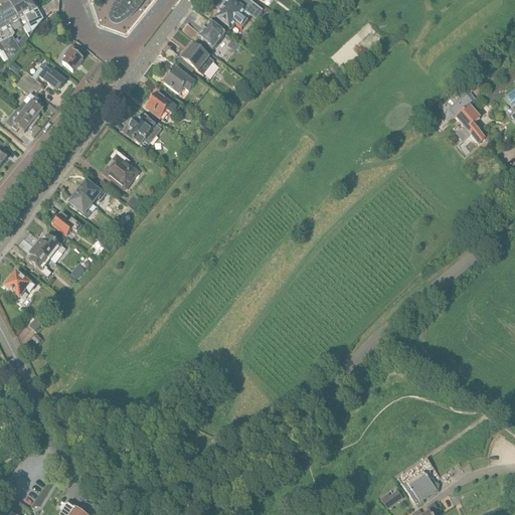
[(58,3),(56,0),(50,4),(38,11),(32,1),(32,0),(17,0),(10,5),(19,22),(20,21),(27,33),(30,38),(44,21),(51,12),(58,11),(59,5),(59,3),(59,2),(58,3)]
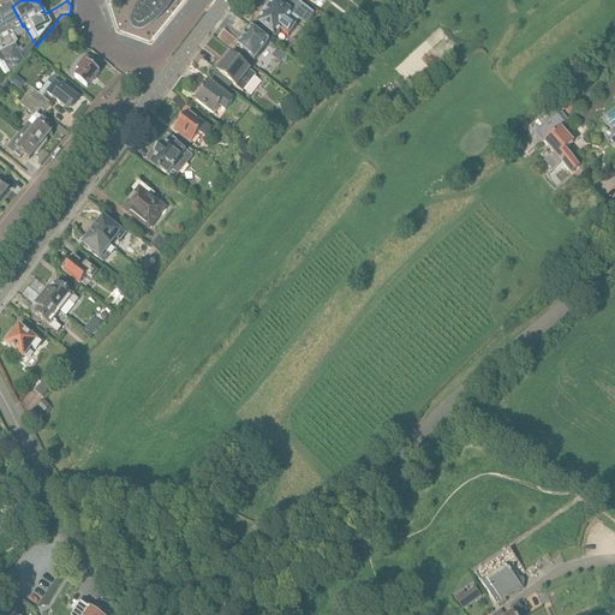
[(136,21),(137,23),(138,24),(141,24),(149,19),(156,13),(162,6),(166,0),(145,0),(143,4),(139,11),(136,21)]
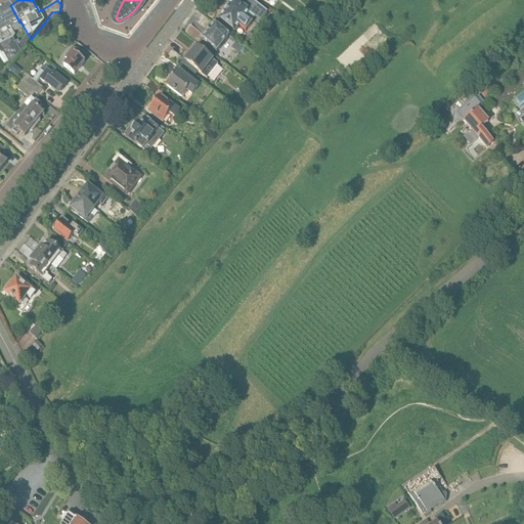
[(260,20),(267,12),(251,0),(234,0),(234,1),(234,0),(229,7),(228,7),(224,12),(225,12),(219,20),(235,32),(239,27),(246,31),(252,23),(252,22),(255,16),(260,20)]
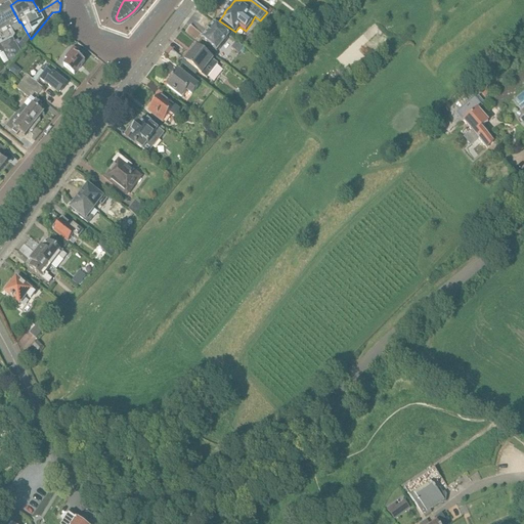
[(10,27),(19,23),(10,5),(0,10),(0,16),(20,51),(13,38),(14,35),(10,27)]
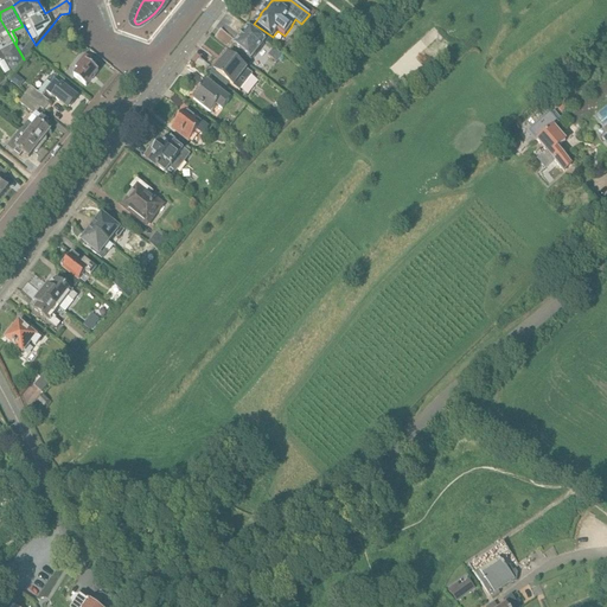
[(319,24),(311,18),(306,25),(313,31),(319,24)]
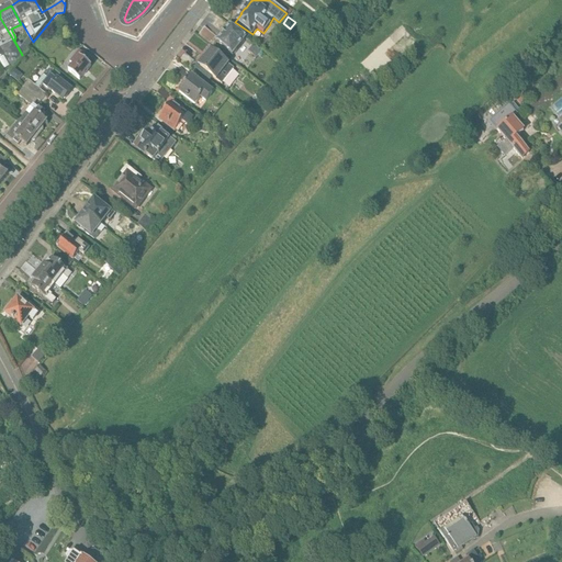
[(0,64),(7,75),(22,55),(0,18),(0,43),(7,40),(9,44),(0,47),(0,64)]
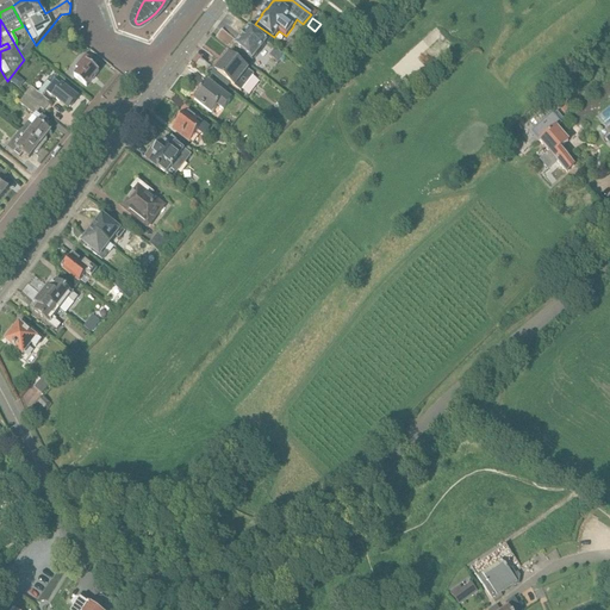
[(241,41),(236,48),(253,61),(262,49),(268,42),(250,29),(244,36),(241,41)]
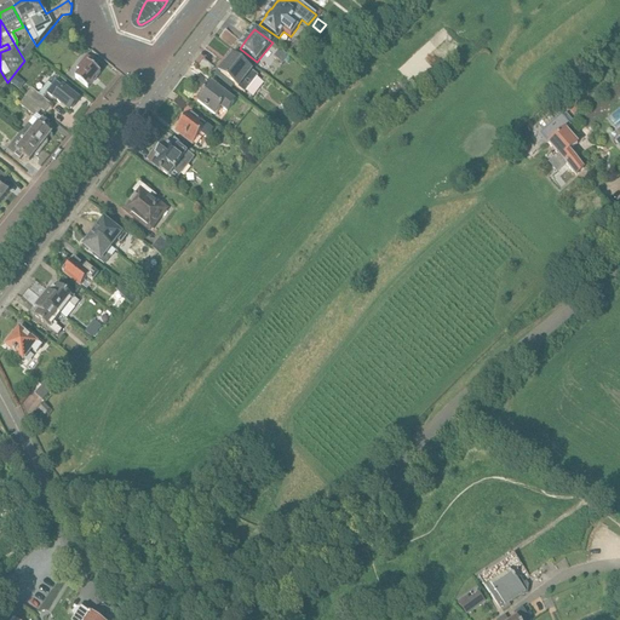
[(237,40),(235,38),(225,30),(219,39),(231,49),(237,40)]
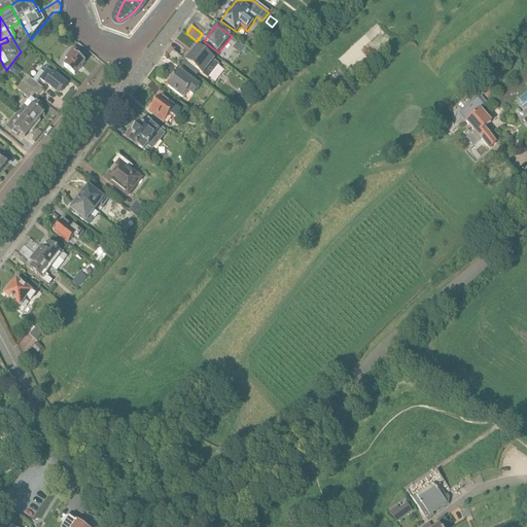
[(238,41),(234,48),(240,54),(245,47),(238,41)]
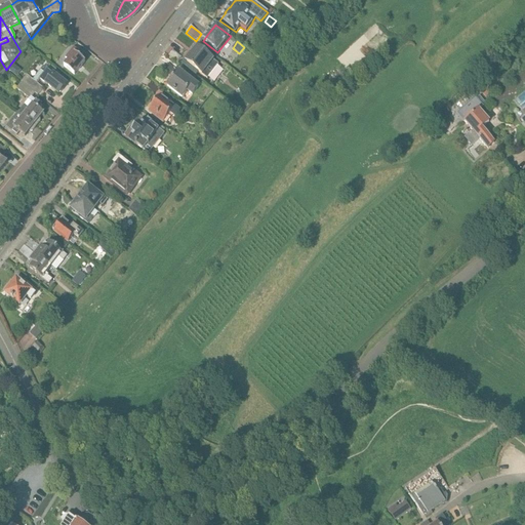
[(68,58),(62,65),(74,75),(85,62),(80,57),(82,54),(74,47),(67,57),(68,58)]
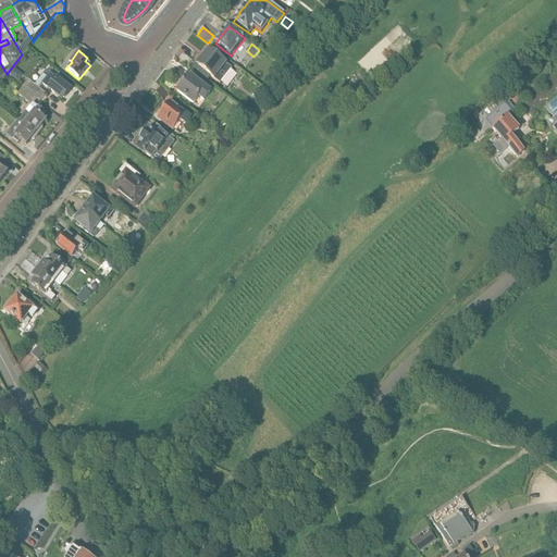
[(220,84),(232,67),(209,50),(202,58),(205,60),(198,66),(220,84)]
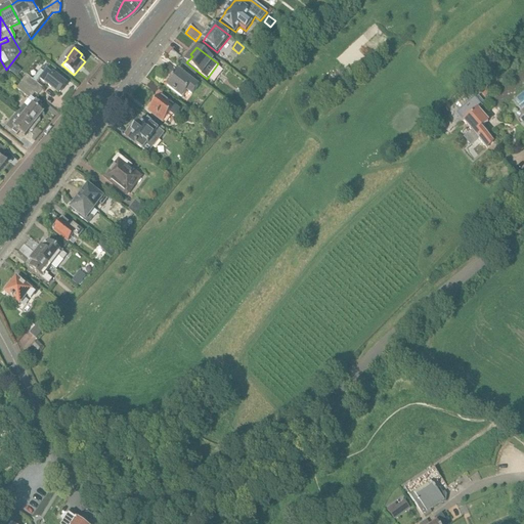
[(182,57),(180,56),(172,49),(168,55),(178,62),(182,57)]
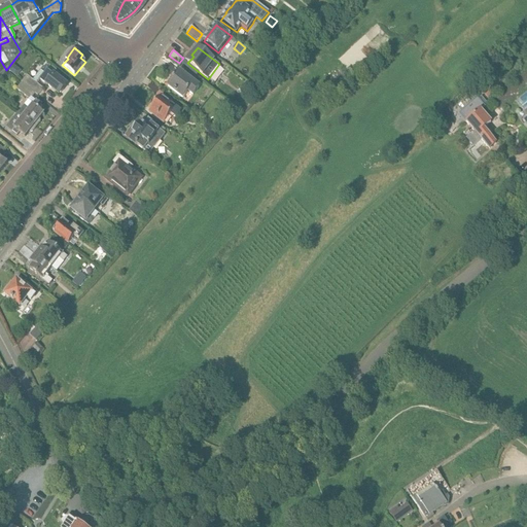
[(21,71),(12,64),(7,70),(16,77),(21,71)]
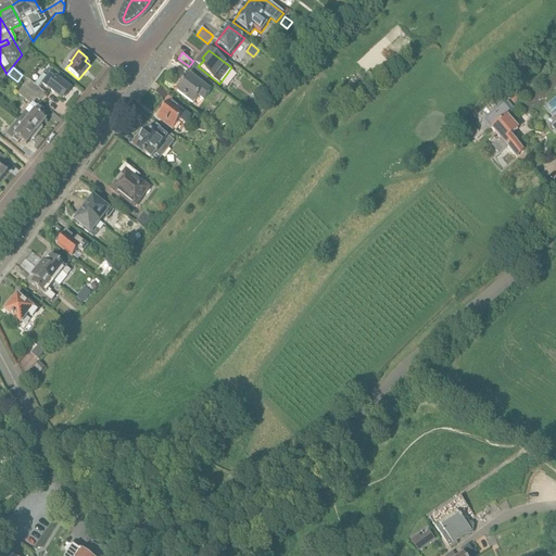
[(211,91),(189,76),(178,67),(173,74),(179,79),(173,88),(177,91),(193,103),(198,97),(203,101),(211,91)]
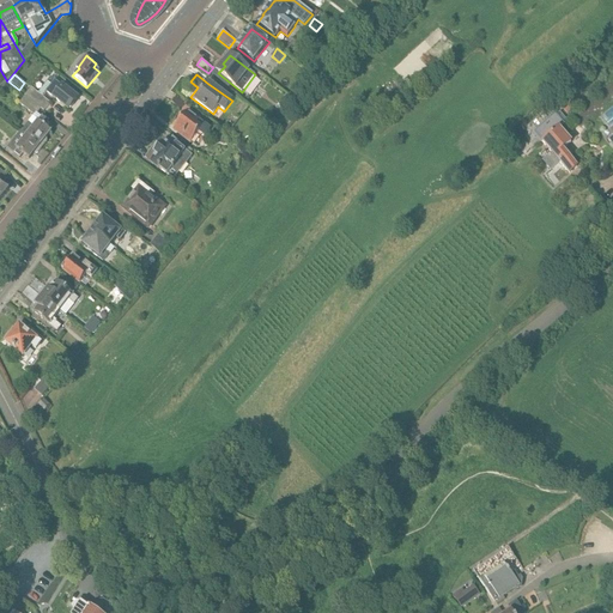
[(78,98),(62,86),(55,82),(52,78),(38,93),(43,97),(47,92),(53,97),(68,110),(78,98)]
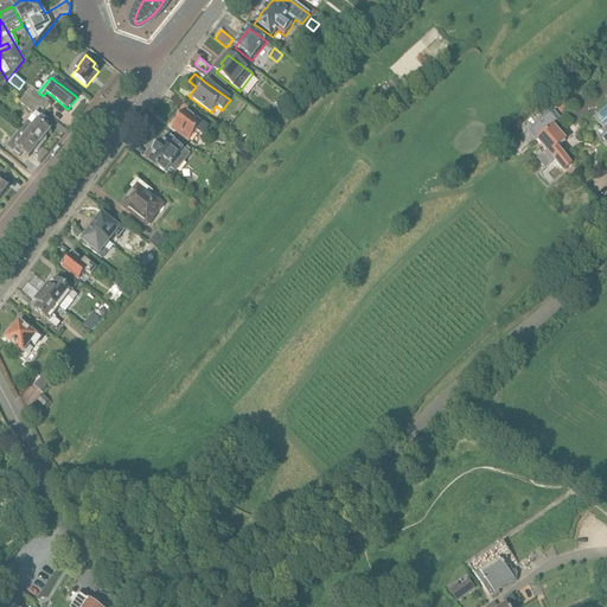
[(20,90),(19,91),(21,93),(25,95),(40,108),(44,110),(50,102),(43,96),(38,93),(32,88),(29,85),(26,83),(20,90)]
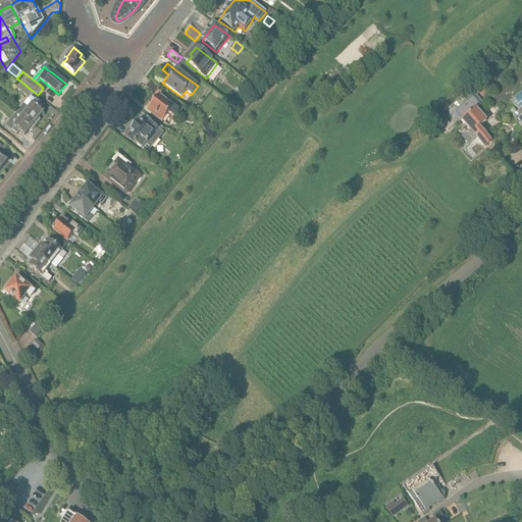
[(150,81),(146,87),(154,93),(158,87),(150,81)]
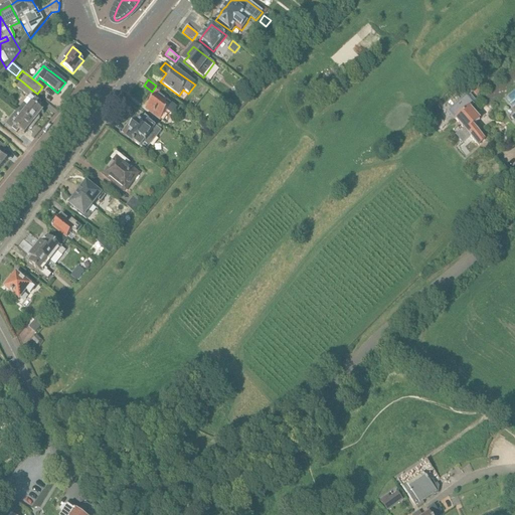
[(21,80),(16,87),(28,97),(29,96),(30,96),(31,96),(34,92),(21,80)]
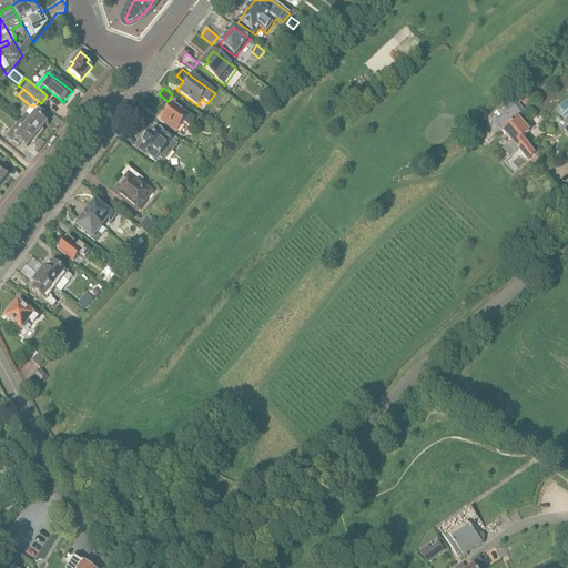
[(529,93),(521,100),(525,105),(534,99),(529,93)]
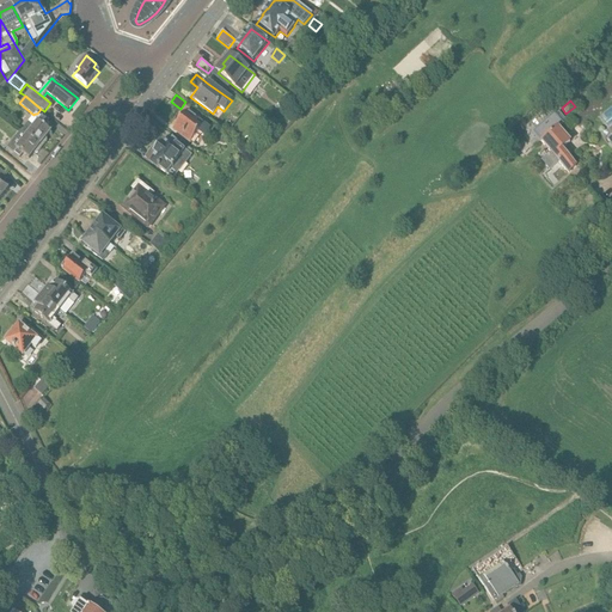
[(609,127),(611,124),(611,106),(601,115),(609,127)]
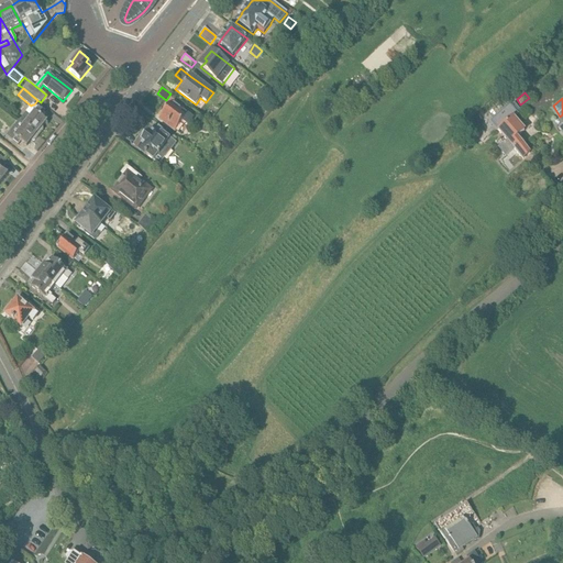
[(255,105),(251,100),(249,100),(244,105),(251,110),(255,105)]
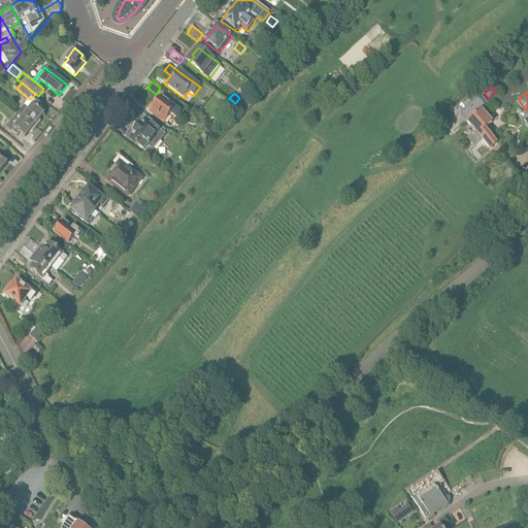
[(176,119),(182,111),(161,96),(150,111),(165,123),(171,114),(176,119)]
